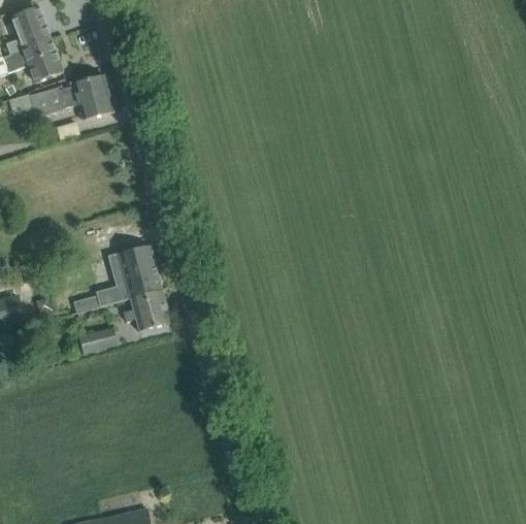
[(19,37),(5,42),(9,53),(22,47),(50,38),(37,4),(10,14),(19,37)]
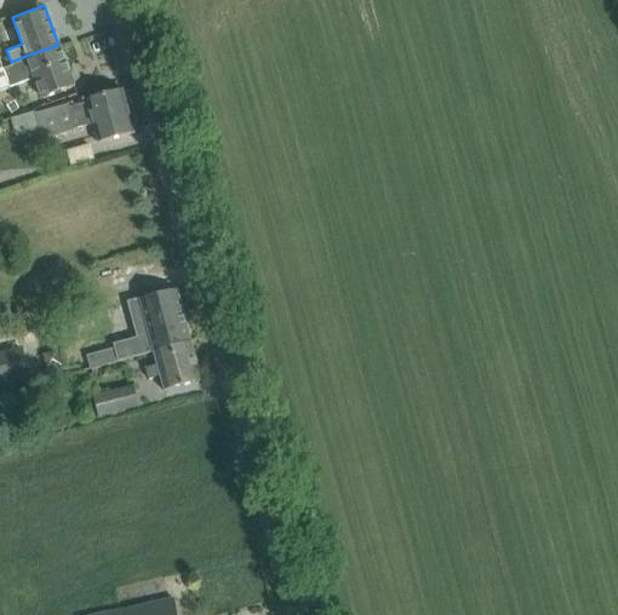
[(0,86),(33,75),(40,95),(50,91),(73,82),(58,45),(26,56),(11,62),(1,64),(0,64),(0,86)]
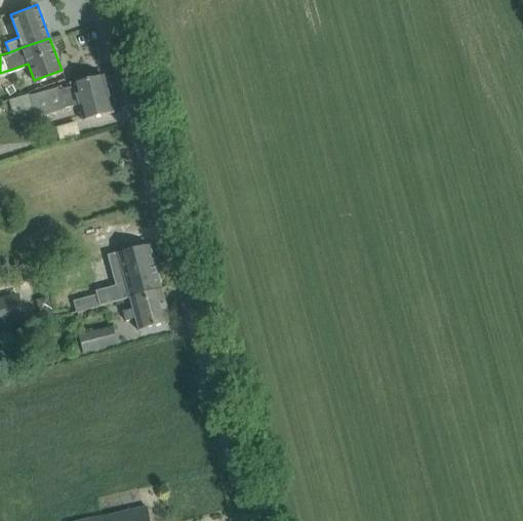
[(81,118),(92,115),(112,110),(102,73),(72,81),(73,83),(57,87),(56,84),(27,92),(33,114),(62,106),(77,102),(81,118)]
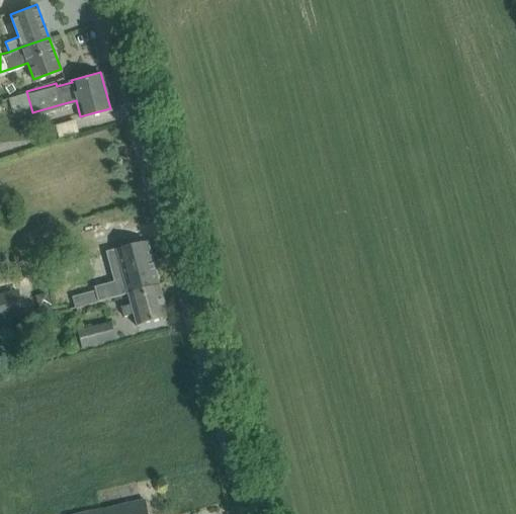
[(114,280),(93,286),(97,298),(126,290),(158,282),(154,268),(154,267),(154,266),(153,267),(151,262),(153,262),(152,261),(147,244),(146,240),(106,250),(107,254),(114,280)]
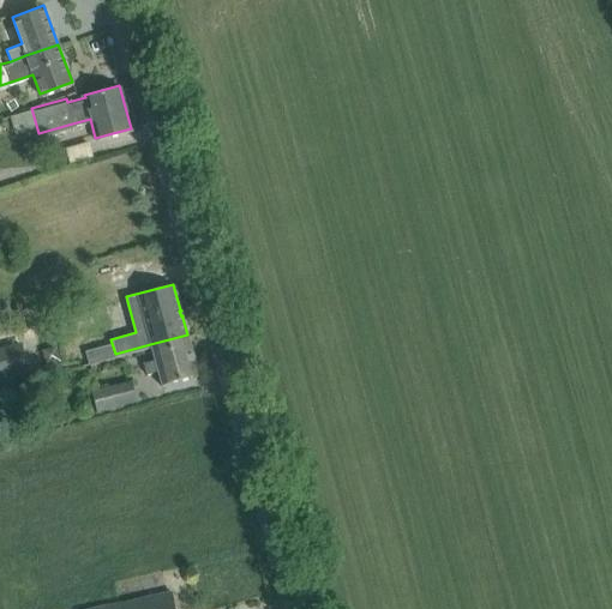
[(160,384),(174,380),(197,373),(187,335),(150,344),(160,384)]
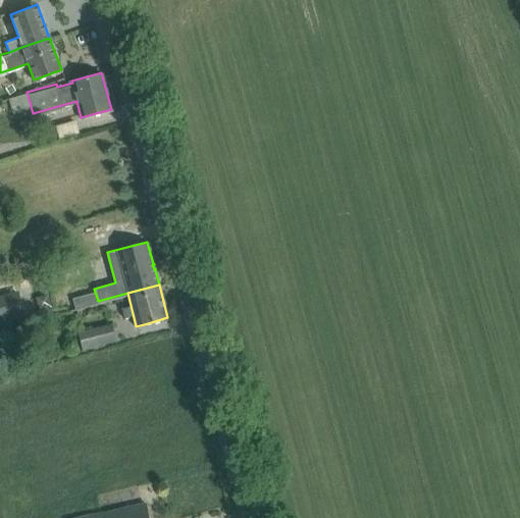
[(12,292),(0,295),(0,320),(18,316),(12,292)]
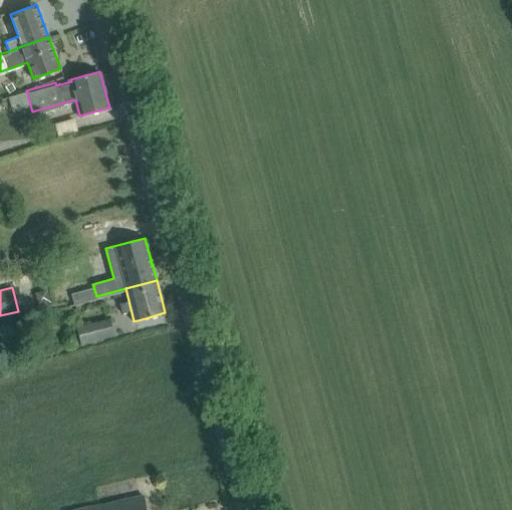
[(76,327),(80,342),(112,332),(108,318),(76,327)]
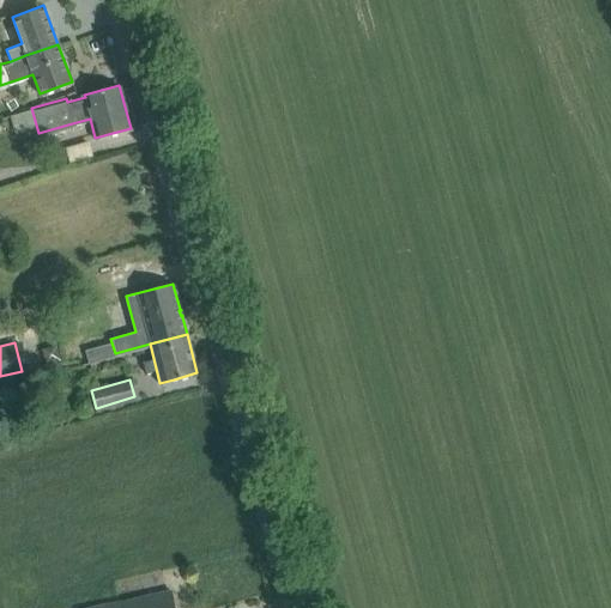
[(173,607),(169,590),(86,607),(173,607)]
